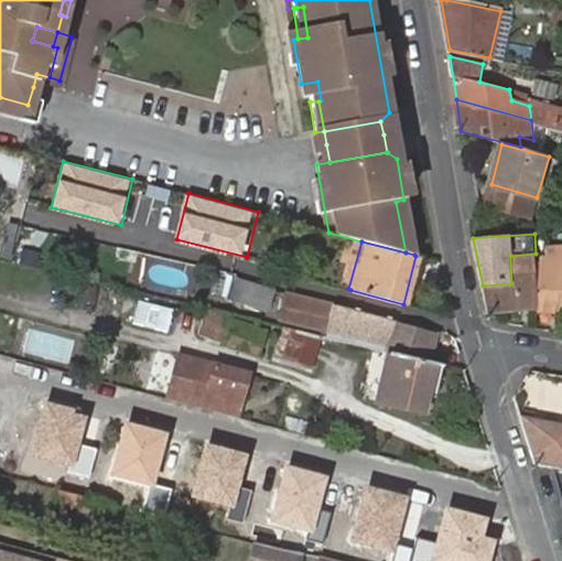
[(483,286),(488,312),(537,308),(561,308),(561,247),(548,246),(549,269),(537,269),(536,254),(510,256),(511,283),(483,286)]
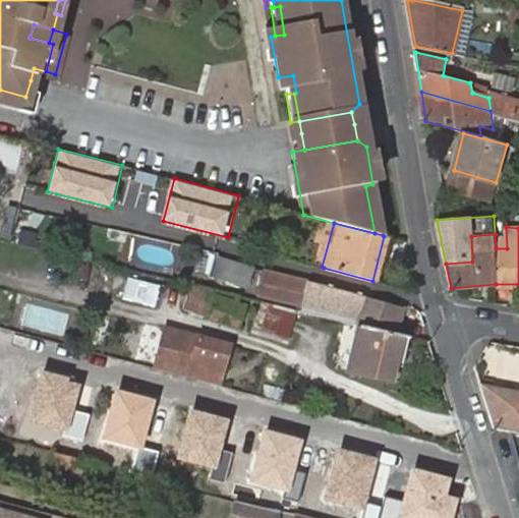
[(218,262),(215,274),(219,281),(231,283),(236,280),(239,267),(218,262)]
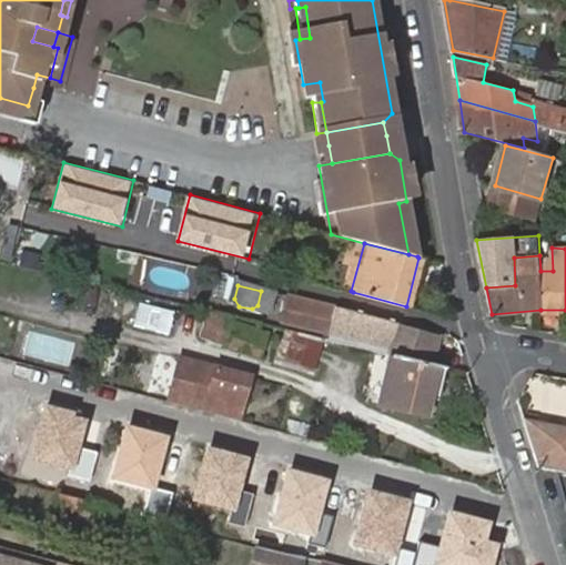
[(390,354),(432,364),(440,334),(331,305),(291,296),(284,321),(324,330),(392,347),(390,354)]
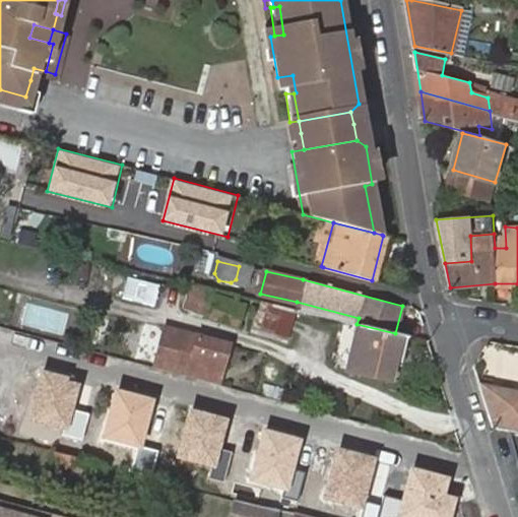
[(152,302),(155,282),(123,277),(121,297),(152,302)]
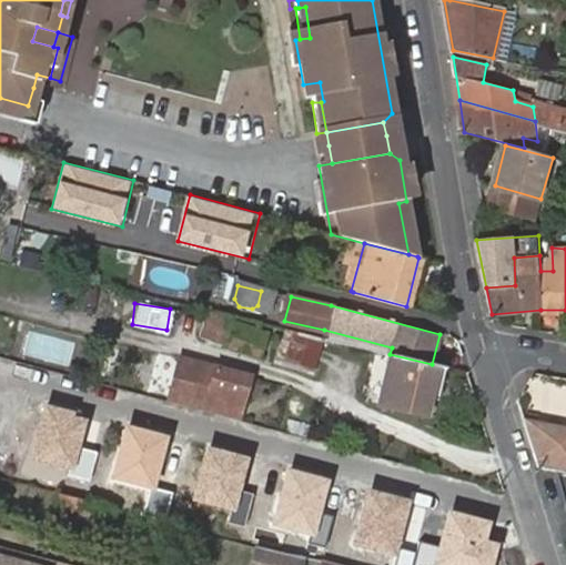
[(260,332),(262,322),(211,310),(203,338),(231,345),(231,349),(263,359),(269,334),(260,332)]
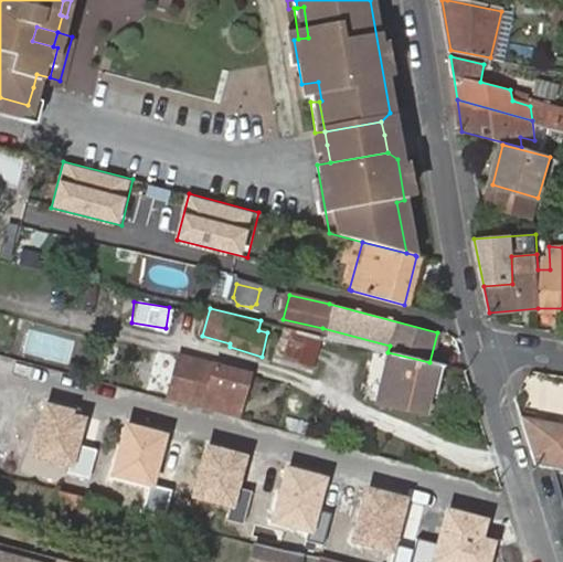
[(272,362),(311,369),(318,332),(277,326),(272,362)]
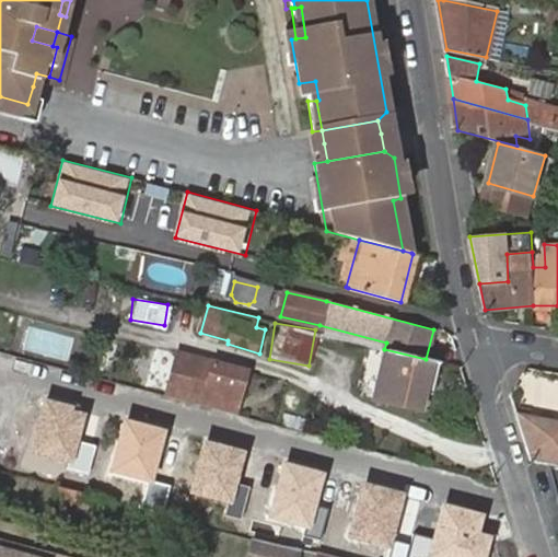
[(170,346),(155,393),(230,416),(244,369),(170,346)]
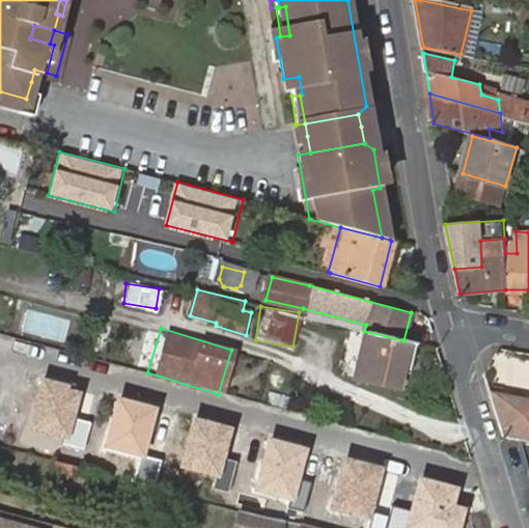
[(404,340),(364,331),(354,374),(407,388),(418,343),(404,340)]
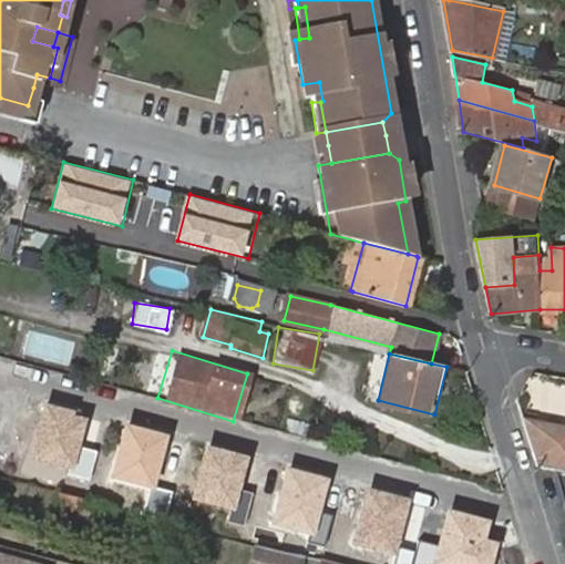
[(85,411),(42,400),(28,458),(71,469),(85,411)]
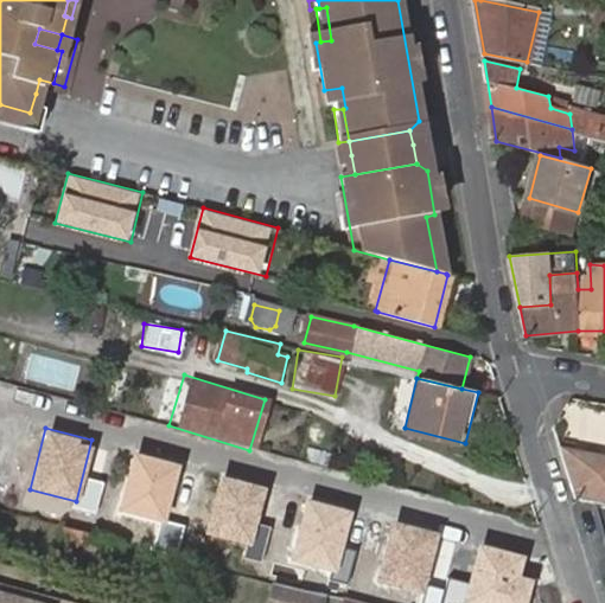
[(604,455),(559,446),(577,499),(597,501),(604,502),(604,455)]
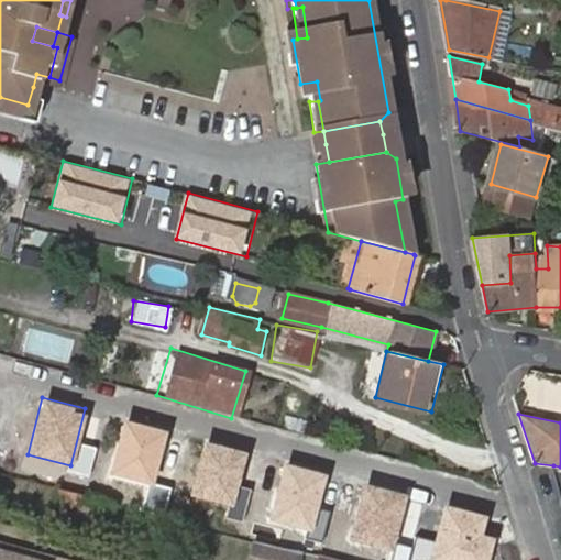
[(166,431),(125,420),(110,478),(153,490),(149,508),(165,512),(173,482),(154,476),(166,431)]
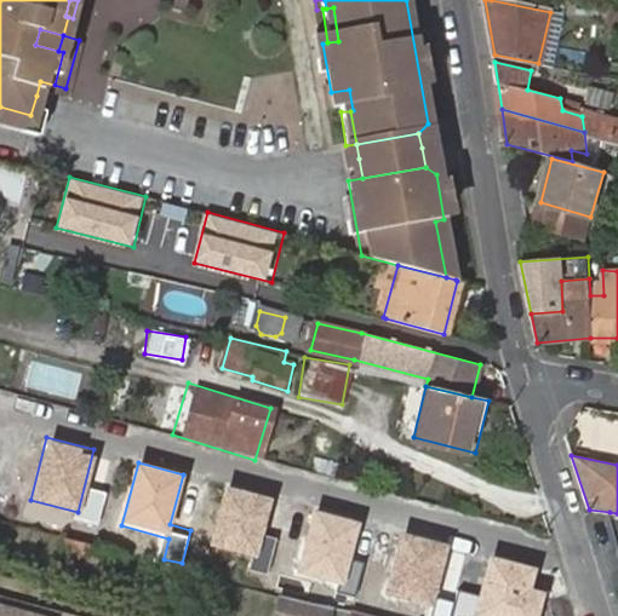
[(275,495),(228,484),(212,547),(259,558),(275,495)]
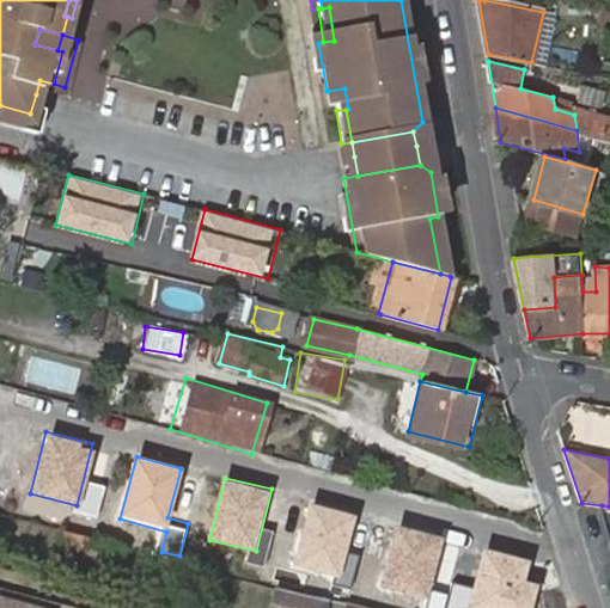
[(357,514),(311,503),(296,565),(341,576),(357,514)]
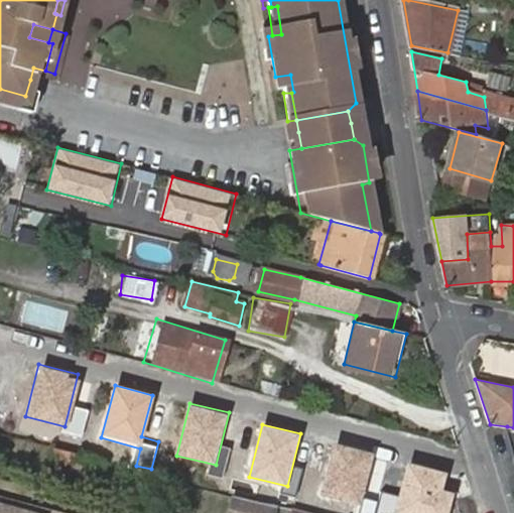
[(373,454),(336,443),(322,496),(362,507),(359,512),(376,512),(380,500),(362,495),(373,454)]
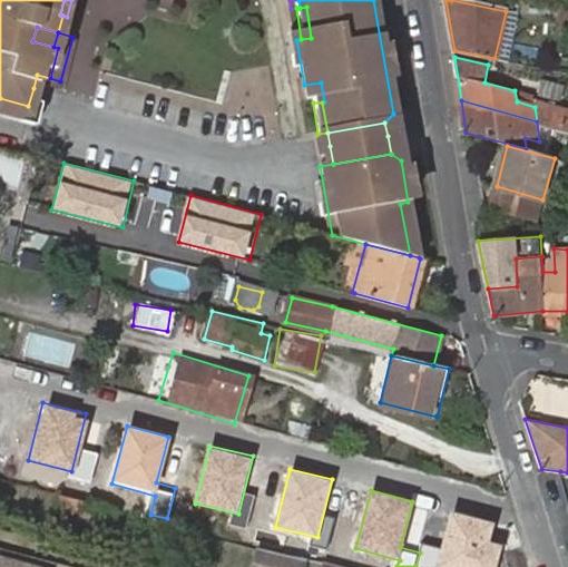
[(493,521),(452,510),(437,566),(495,566),(501,544),(489,540),(493,521)]
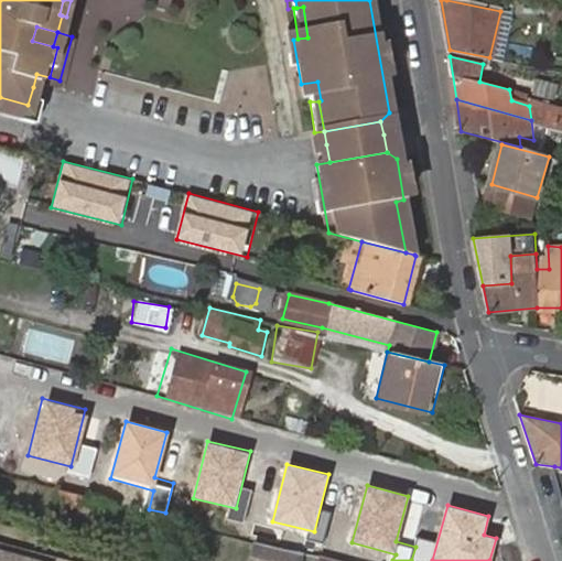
[(303,560),(306,551),(255,539),(248,560),(303,560)]
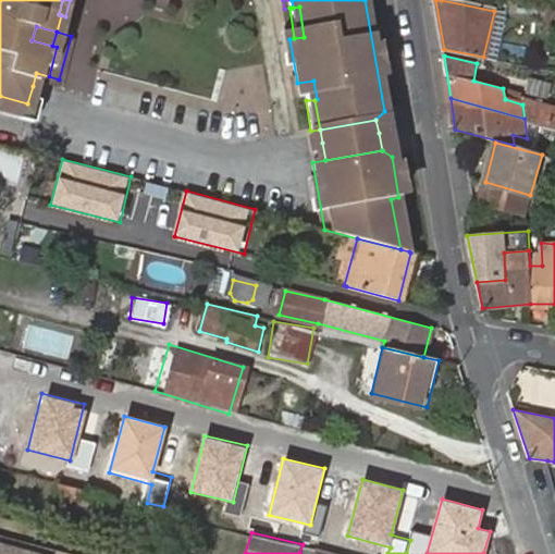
[(74,553),(0,534),(0,553),(74,553)]
